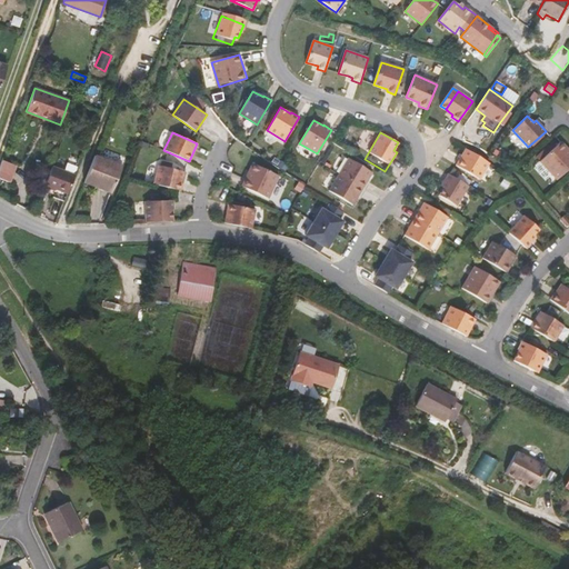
[(539,161),(557,180),(568,168),(568,150),(560,141),(539,161)]
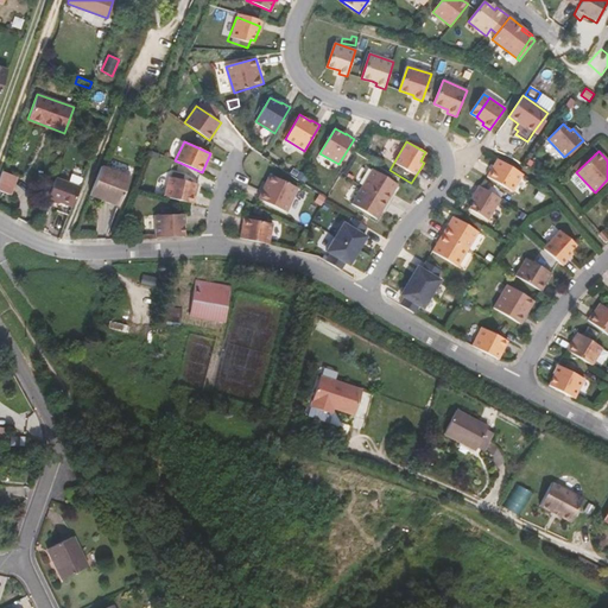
[(521,173),(495,158),(485,176),(511,191),(521,173)]
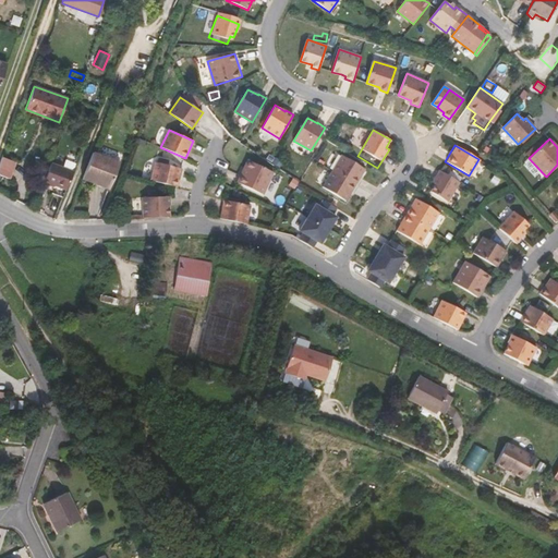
[(118,166),(93,155),(82,181),(107,192),(118,166)]
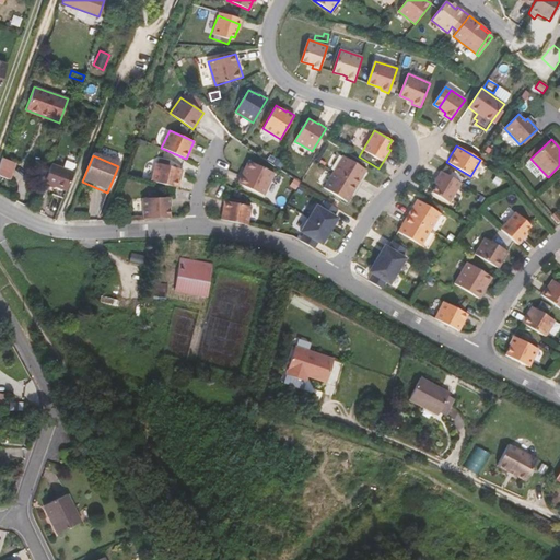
[(366,170),(343,155),(334,172),(357,186),(366,170)]
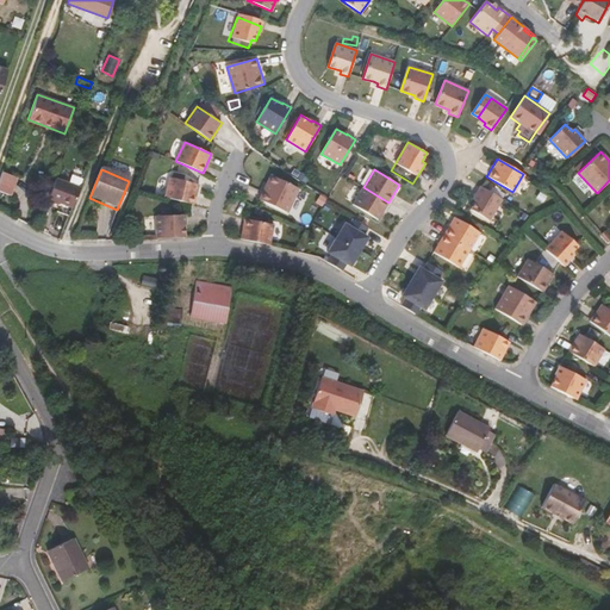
[(18,179),(2,172),(0,178),(0,192),(12,197),(18,179)]
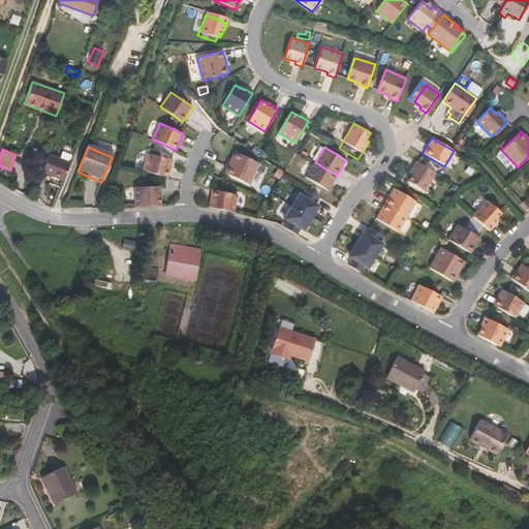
[(235,152),(225,173),(249,185),(259,163),(235,152)]
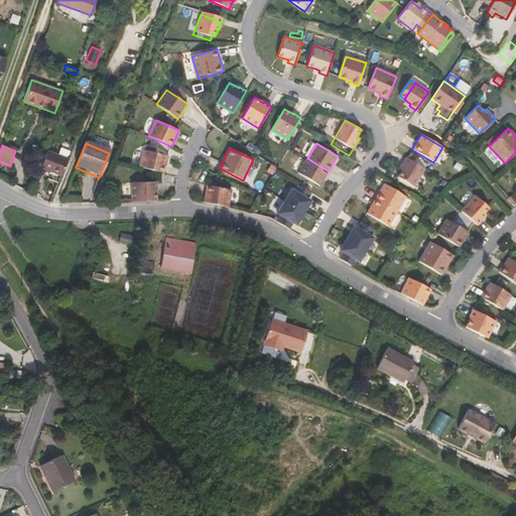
[(168,156),(143,150),(139,167),(163,173),(168,156)]
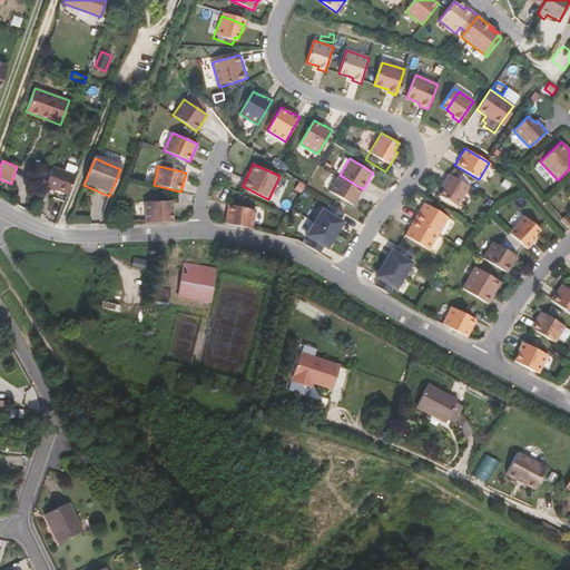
[(46,185),(68,194),(76,176),(52,167),(46,185)]
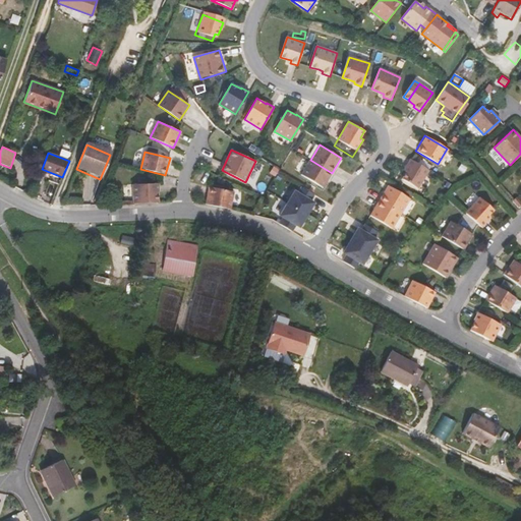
[(418,188),(428,170),(410,159),(403,170),(406,172),(402,179),(418,188)]
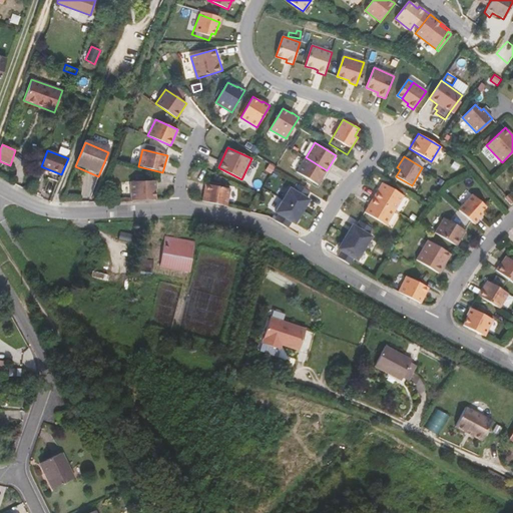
[(327,170),(306,157),(297,172),(318,185),(327,170)]
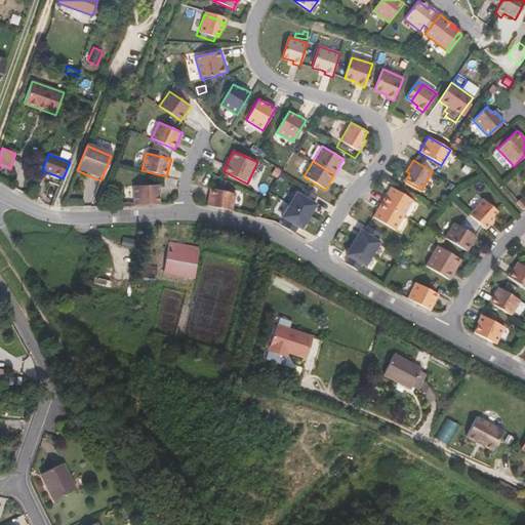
[(274,174),(278,177),(282,171),(278,168),(274,174)]
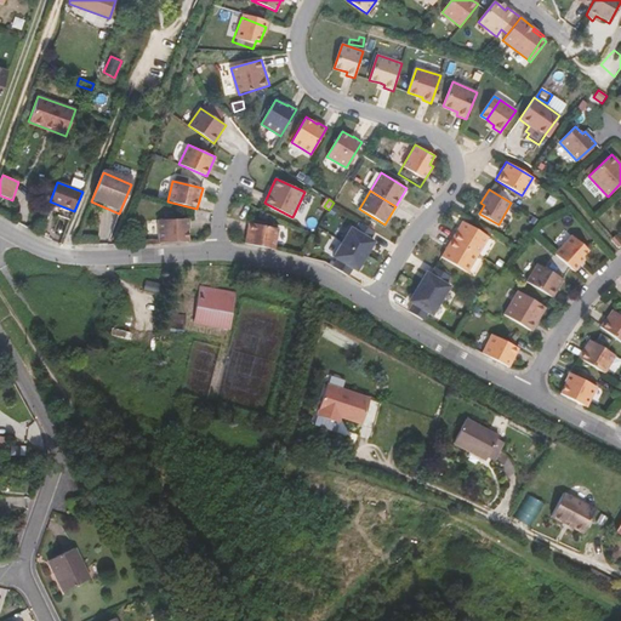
[(189,218),(158,220),(159,243),(188,241),(188,228),(189,228),(189,218)]
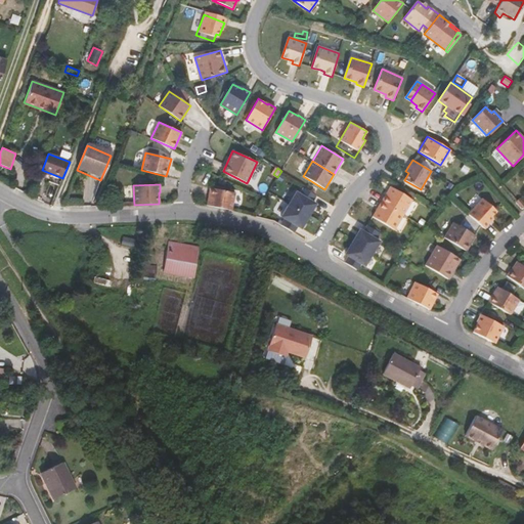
[(412,200),(391,186),(382,202),(403,215),(412,200)]
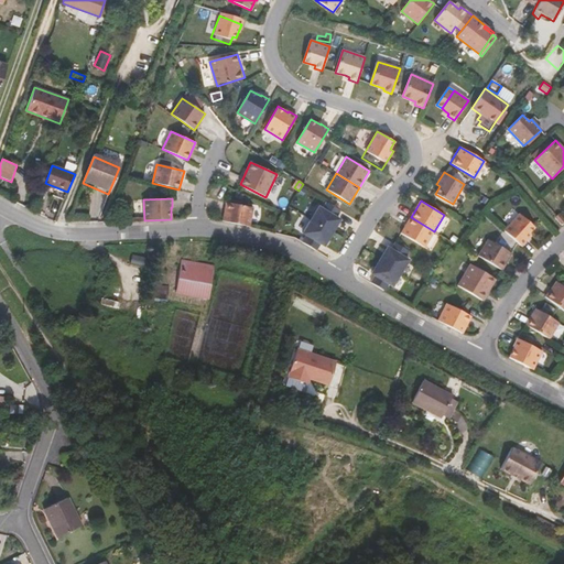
[(253,207),(227,202),(223,221),(250,227),(253,207)]
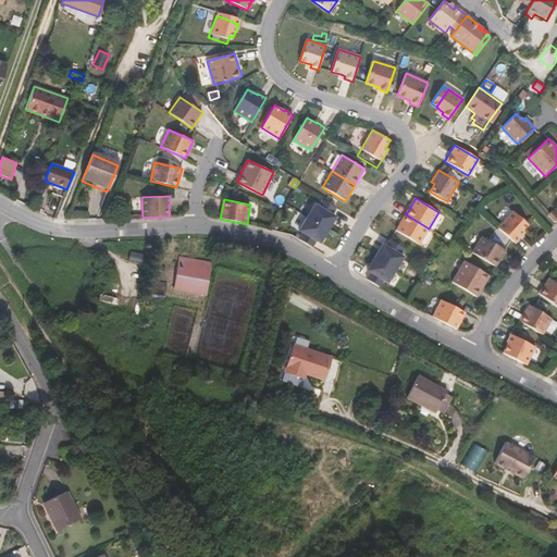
[(335,208),(322,200),(319,207),(314,205),(307,218),(327,230),(335,217),(332,214),(335,208)]
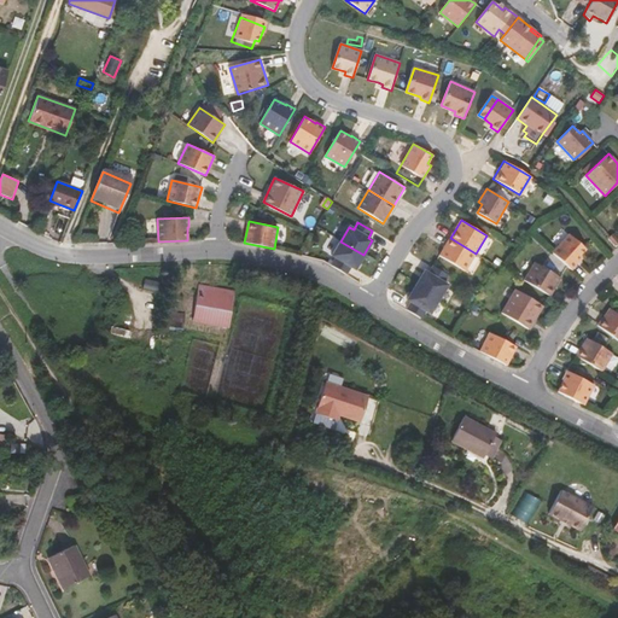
[(570,234),(552,252),(571,270),(582,258),(579,256),(586,249),(570,234)]
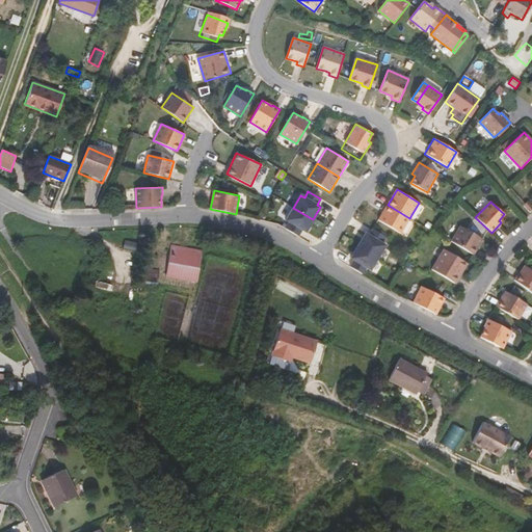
[(409,218),(388,205),(378,220),(400,234),(409,218)]
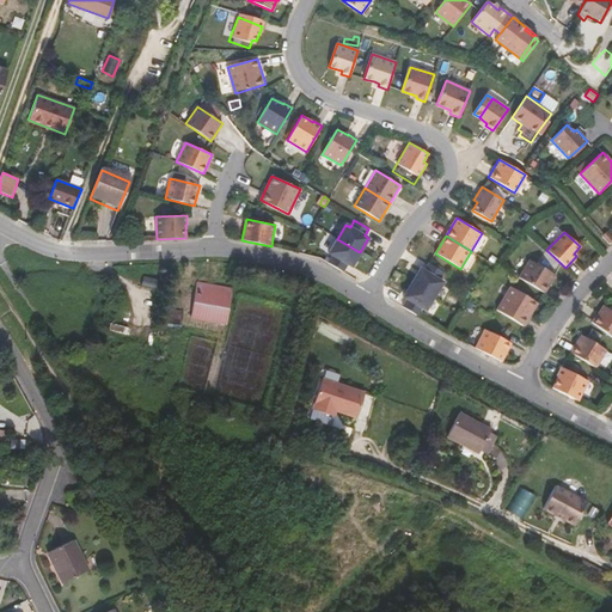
[(360,252),(337,239),(329,254),(332,256),(328,263),(342,271),(344,268),(347,264),(352,267),(360,252)]
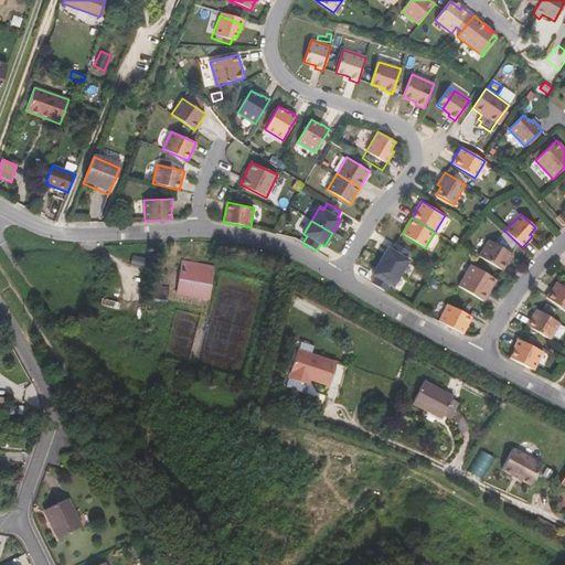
[(512,254),(489,240),(479,256),(502,270),(512,254)]
